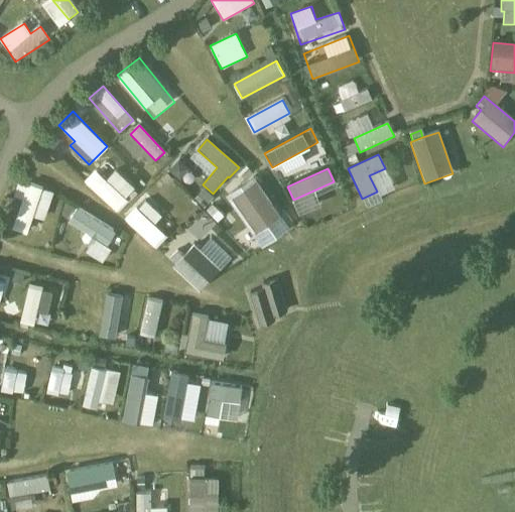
[(106,178),(96,169),(85,181),(119,213),(144,184),(129,171),(124,177),(115,169),(106,178)]
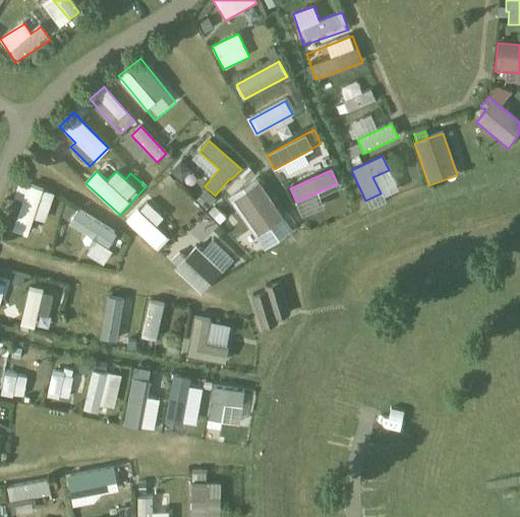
[(29,184),(11,233),(26,238),(43,189),(29,184)]
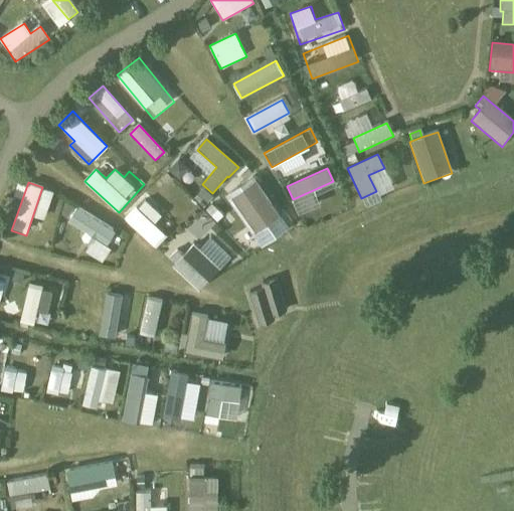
[(255,234),(281,216),(272,204),(271,204),(254,182),(230,199),(255,234)]
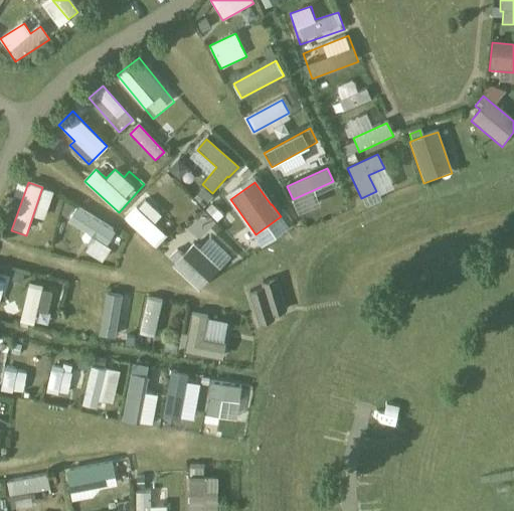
[(155,223),(162,215),(144,197),(125,217),(157,248),(168,236),(155,223)]
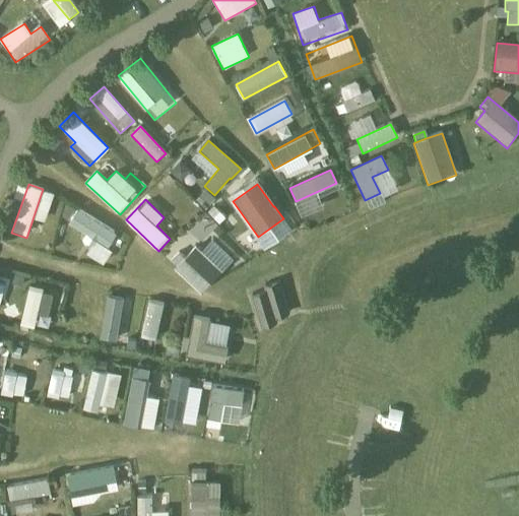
[(76,210),(67,224),(107,249),(115,235),(76,210)]
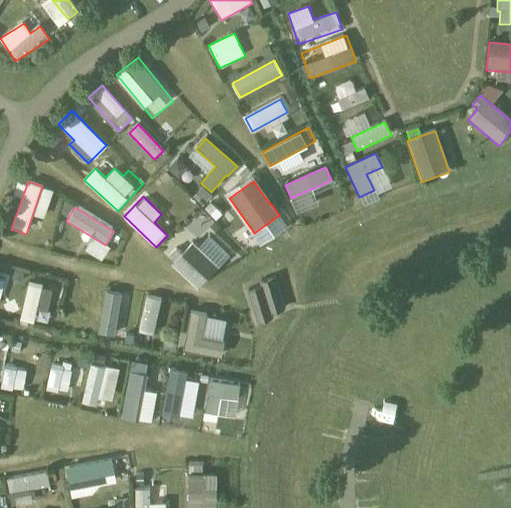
[(218,268),(192,243),(171,265),(197,290),(218,268)]
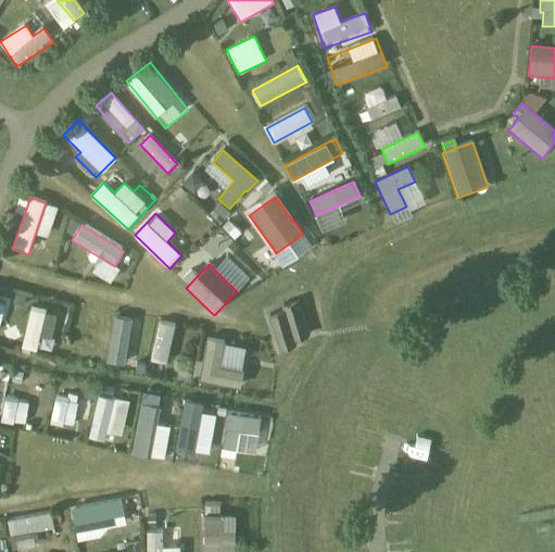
[(279,353),(295,348),(293,342),(308,337),(299,302),(281,306),(284,312),(268,316),(279,353)]
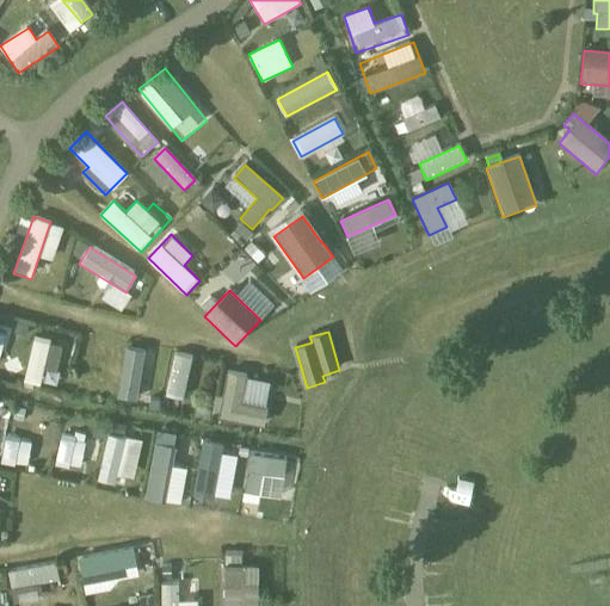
[(24,382),(38,385),(48,345),(34,342),(24,382)]
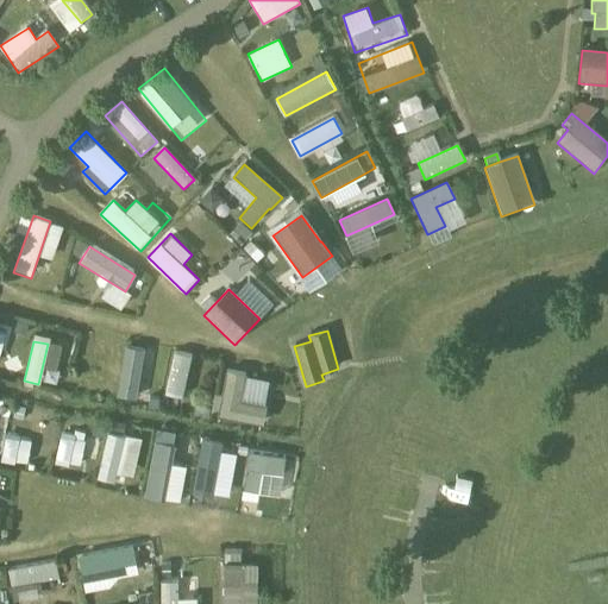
[(123,346),(119,397),(139,400),(143,348),(123,346)]
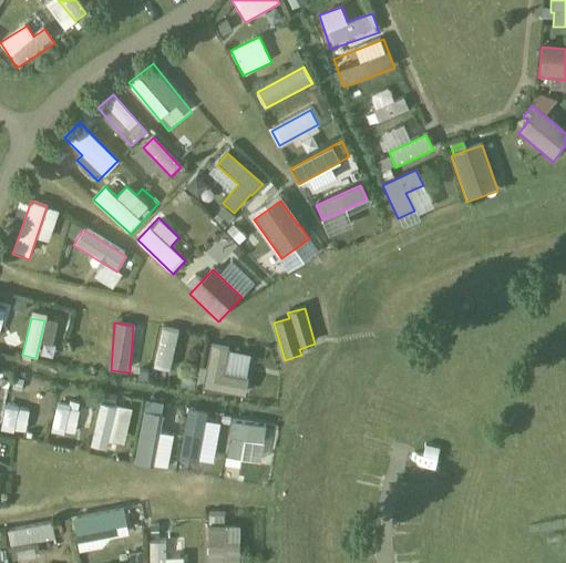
[(163,330),(154,369),(170,374),(178,334),(163,330)]
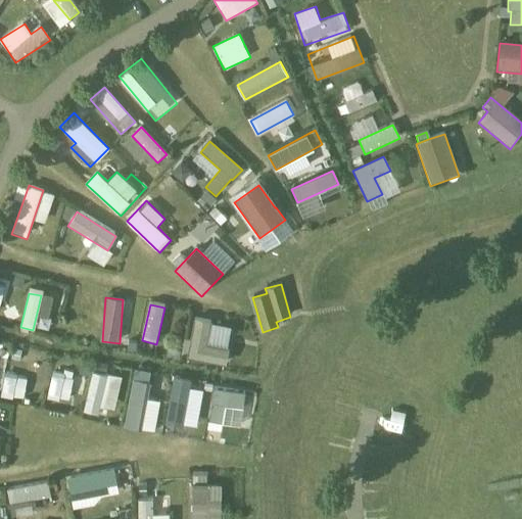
[(186,360),(226,368),(229,350),(207,345),(211,324),(194,320),(190,342),(185,341),(181,358),(186,359),(186,360)]
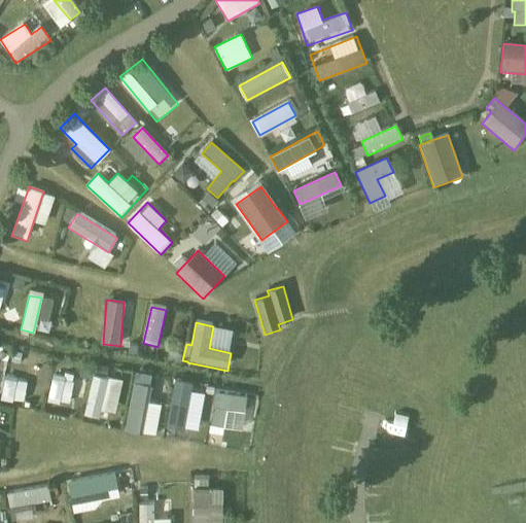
[(158,434),(161,403),(149,403),(152,375),(133,373),(128,432),(158,434)]
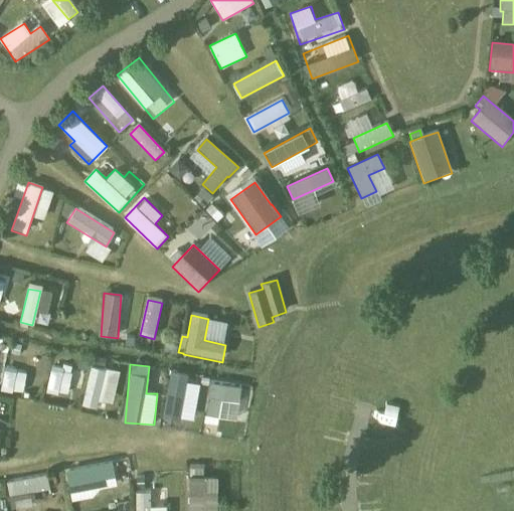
[(51,368),(45,395),(57,398),(63,370),(51,368)]
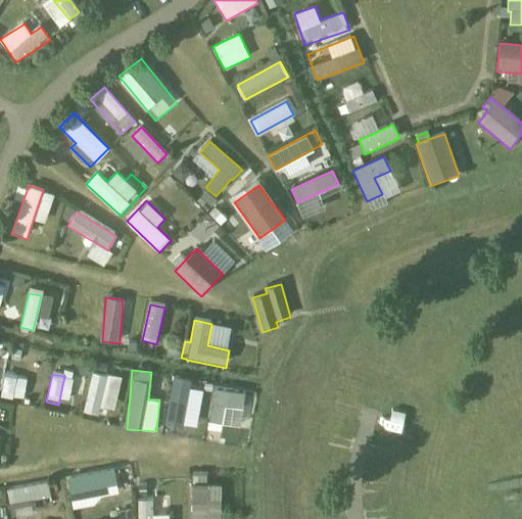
[(92,374),(83,413),(97,416),(106,377),(92,374)]
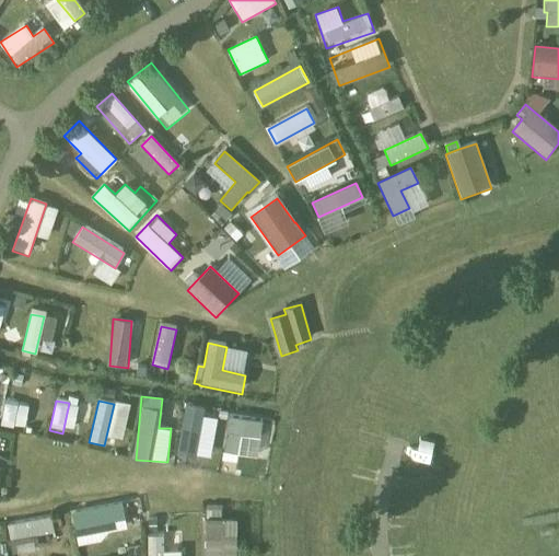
[(4,402),(0,428),(12,430),(18,404),(4,402)]
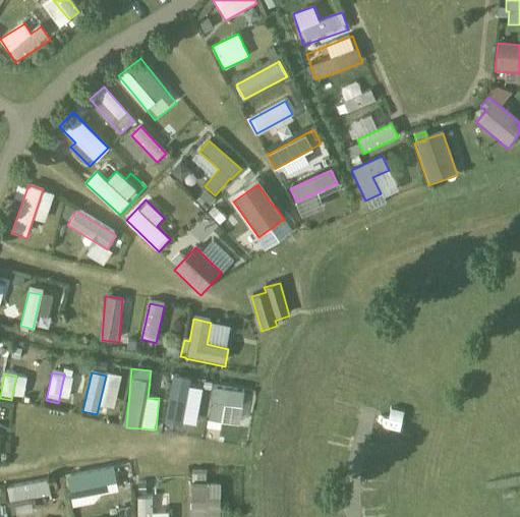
[(173,379),(165,423),(180,425),(188,382),(173,379)]
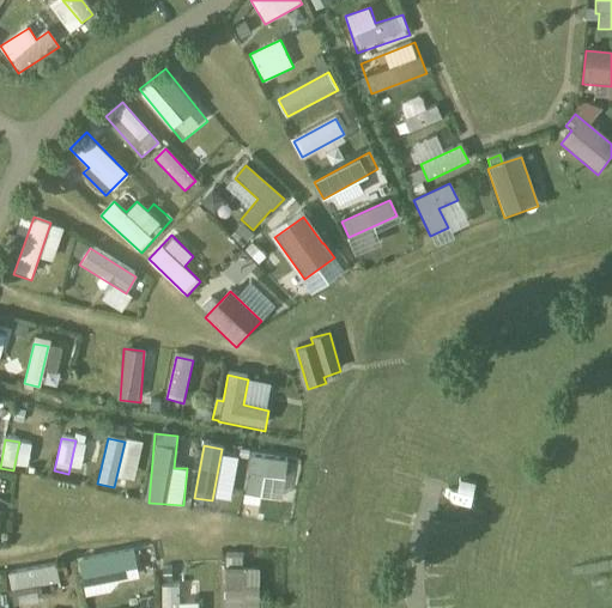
[(286,463),(249,456),(247,475),(249,475),(246,496),(260,498),(264,479),(284,482),(286,463)]
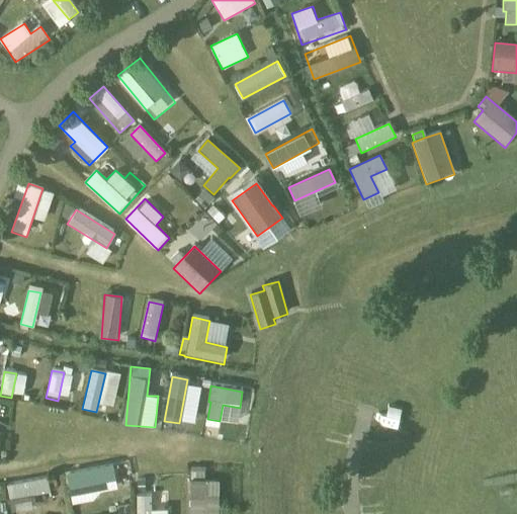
[(110,465),(64,475),(67,490),(113,481),(110,465)]
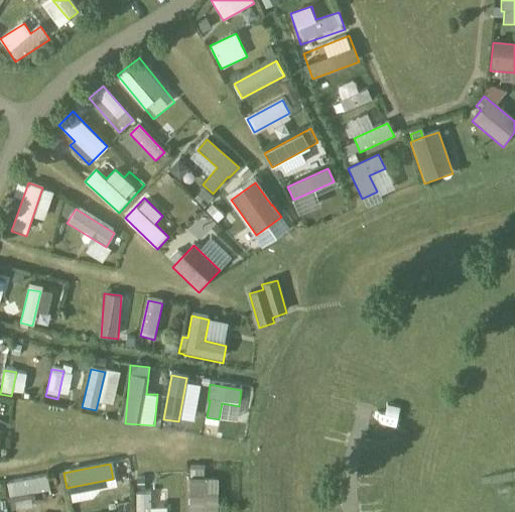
[(48,491),(46,477),(6,485),(8,499),(48,491)]
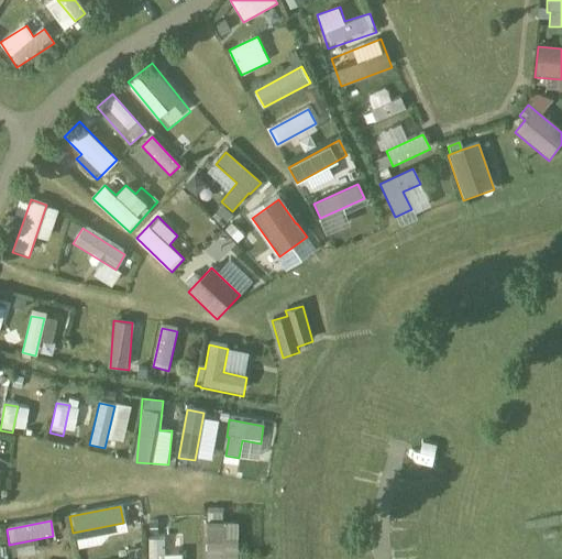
[(207,524),(206,558),(224,558),(237,558),(237,540),(224,539),(224,524),(207,524)]
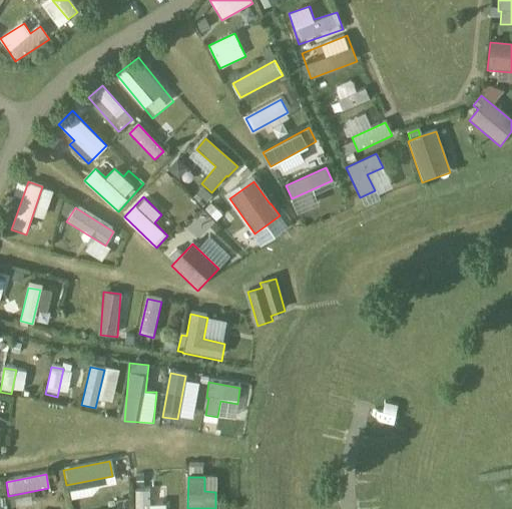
[(136,492),(136,508),(150,508),(150,491),(136,492)]
